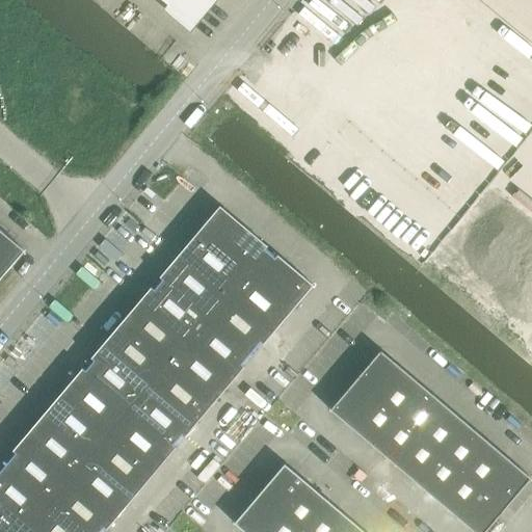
[(161,0),(184,19),(183,20),(191,26),(196,19),(195,18),(210,0),(161,0)]
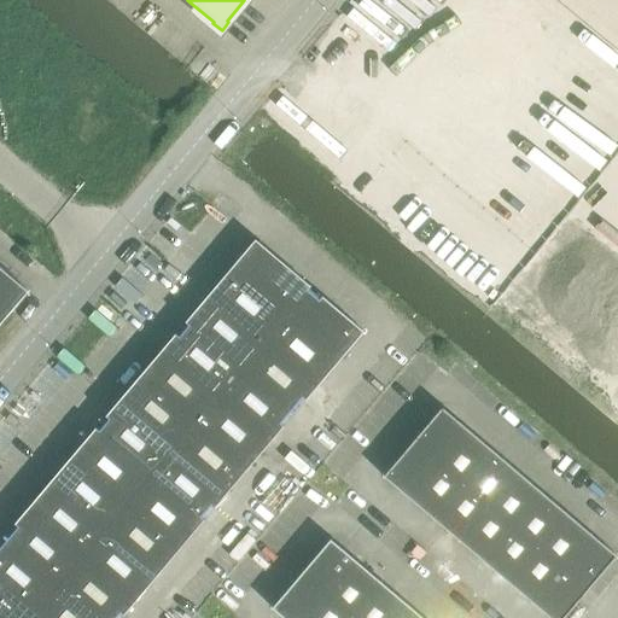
[(617,0),(430,0),(307,145),(617,407),(617,0)]
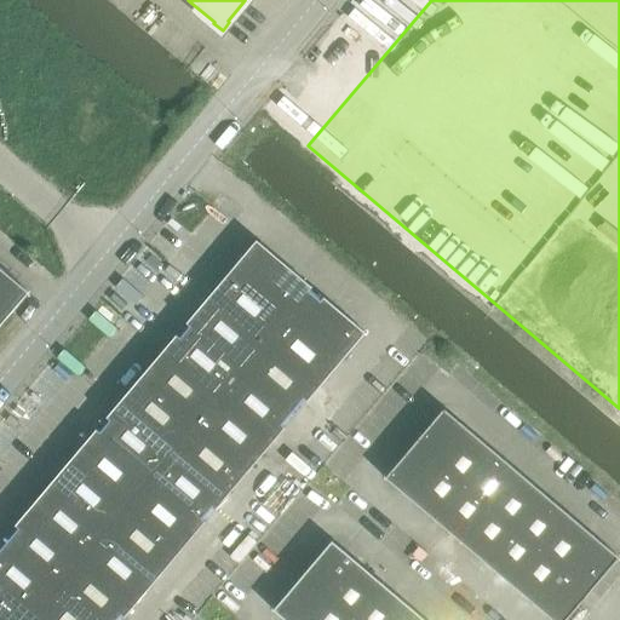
[(256,240),(115,407),(0,543),(0,619),(121,619),(363,334),(256,240)]
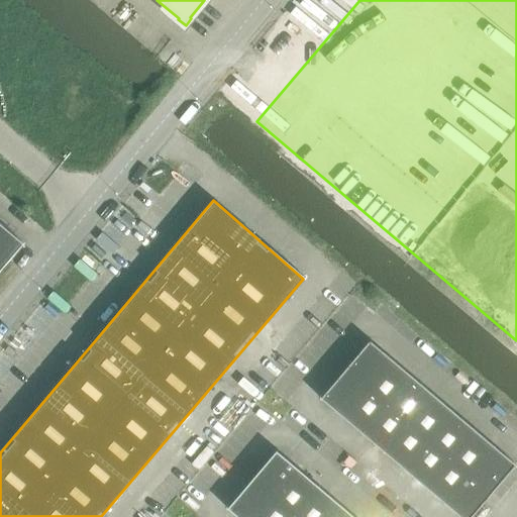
[(0,223),(0,271),(23,243),(0,223)]
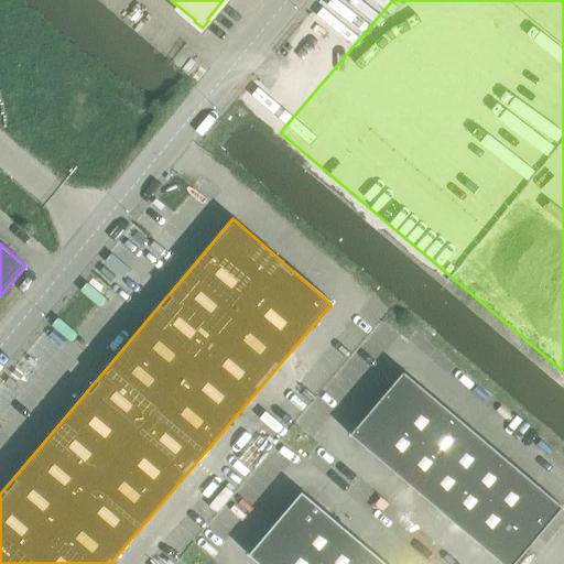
[(513,563),(563,507),(466,424),(403,371),(350,434),(502,563),(513,563)]
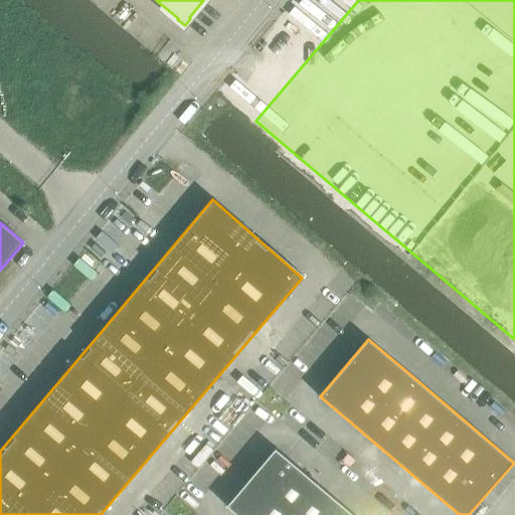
[(226,507),(236,514),(353,514),(276,449),(226,507)]
